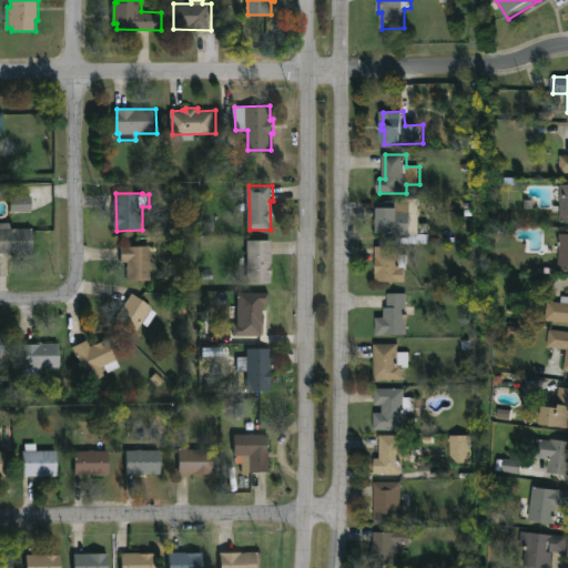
[(31,212),(31,196),(10,196),(10,212),(31,212)]
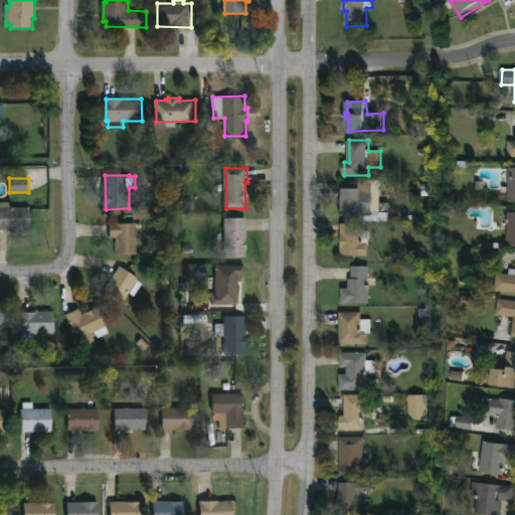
[(374,212),(346,212),(347,189),(361,189),(361,183),(371,183),(371,178),(379,178),(379,196),(375,196),(374,212)]
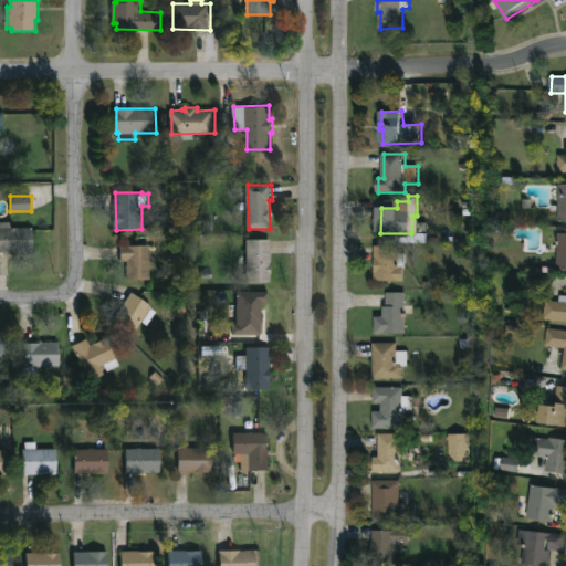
[(0,222),(12,222),(12,229),(35,228),(35,251),(0,252),(0,222)]
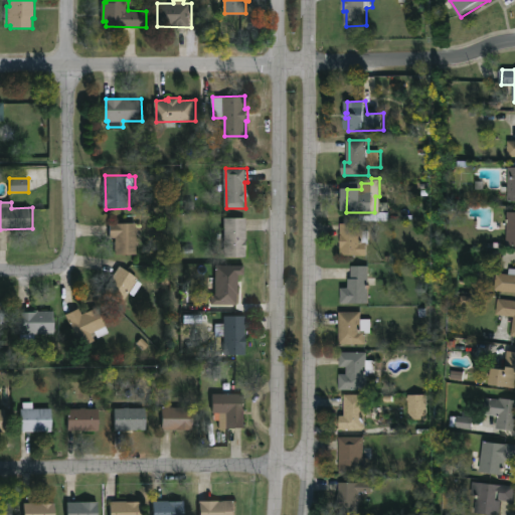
[(514,246),(514,211),(507,211),(506,246),(514,246)]
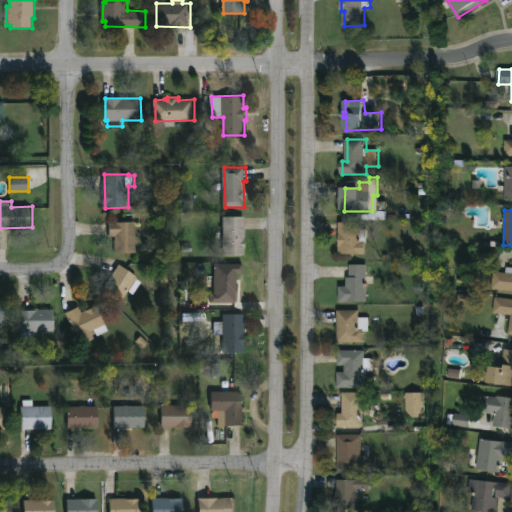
[(247,256),(225,256),(225,216),(247,216),(247,256)]
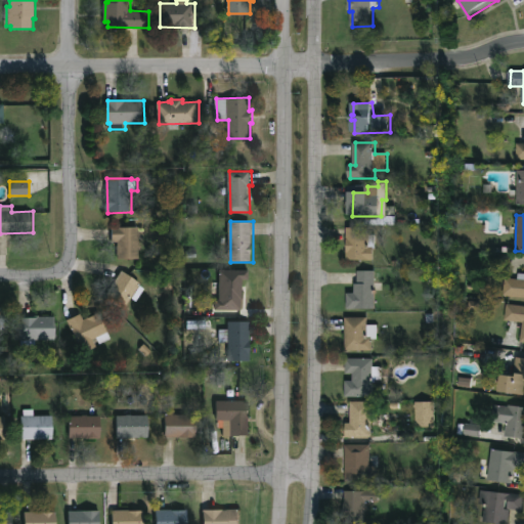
[(121,226),(140,227),(140,259),(119,259),(119,243),(114,243),(114,226),(121,226)]
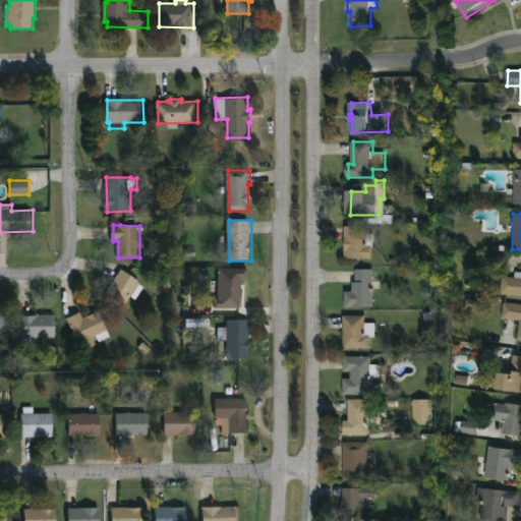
[(369,227),(368,233),(375,233),(375,247),(373,247),(373,259),(347,258),(346,226),(369,227)]
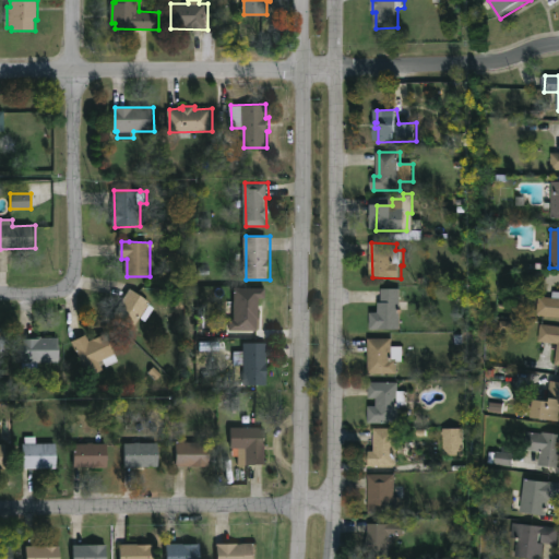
[(156,308),(147,322),(142,318),(134,330),(114,316),(132,288),(153,302),(151,305),(156,308)]
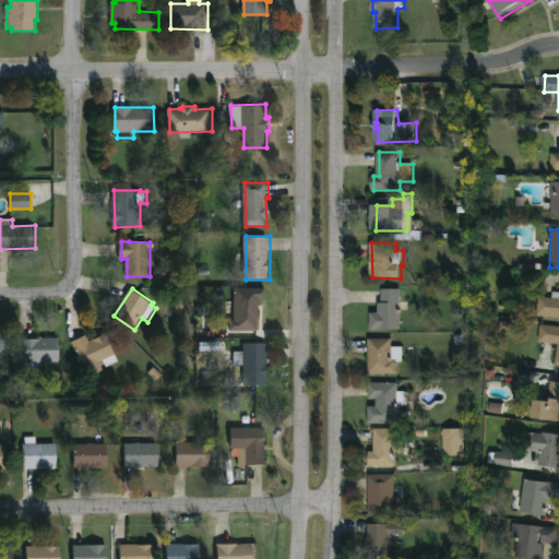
[(229,330),(258,330),(258,298),(264,298),(264,288),(233,288),(234,320),(229,320),(229,330)]
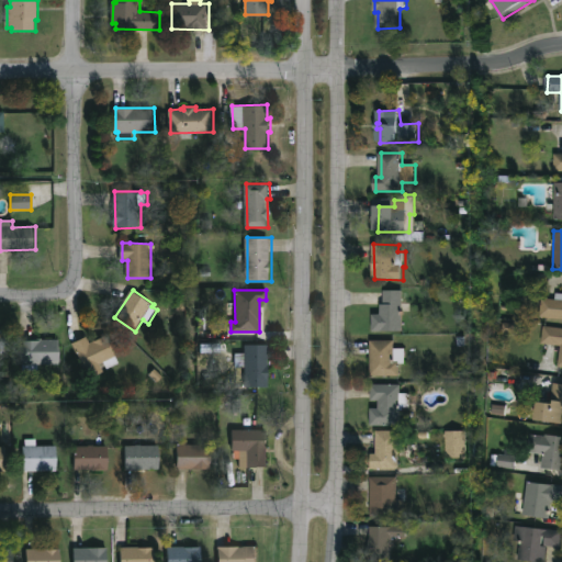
[(403,332),(374,332),(374,315),(382,315),(382,305),(385,305),(385,291),(403,291),(403,332)]
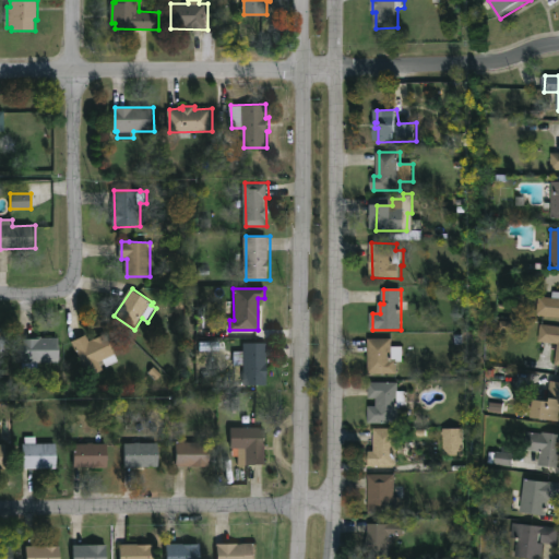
[(558,317),(539,317),(540,297),(554,298),(554,292),(558,292),(558,317)]
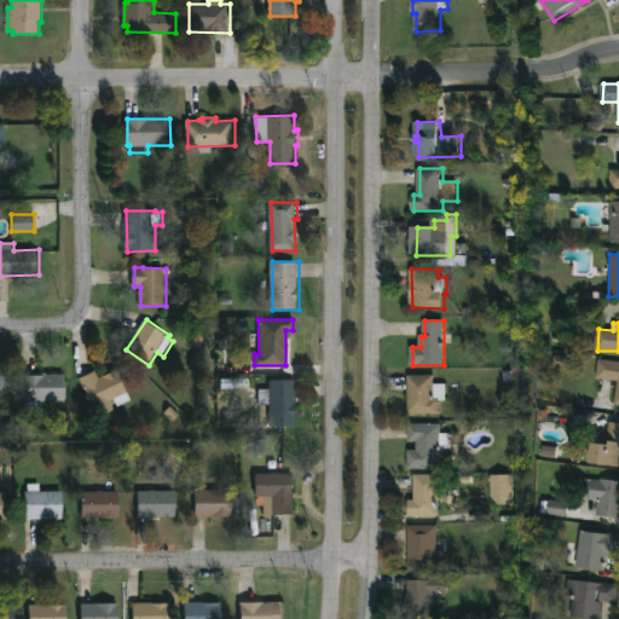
[(618,405),(617,405),(618,388),(618,380),(599,379),(601,359),(618,360),(618,405)]
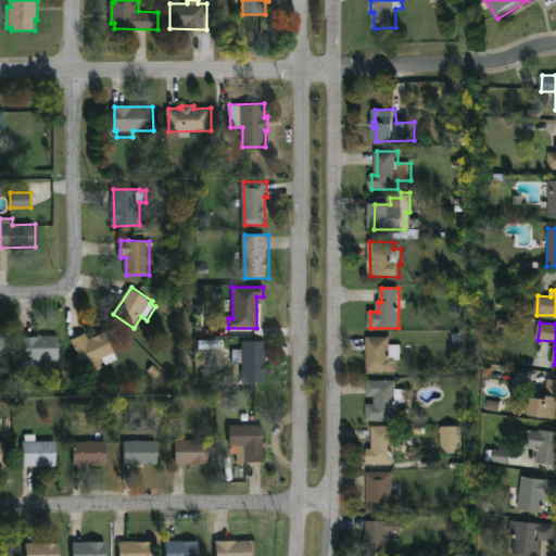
[(106,331),(119,359),(108,365),(104,358),(100,361),(104,367),(90,375),(73,340),(87,332),(91,340),(106,331)]
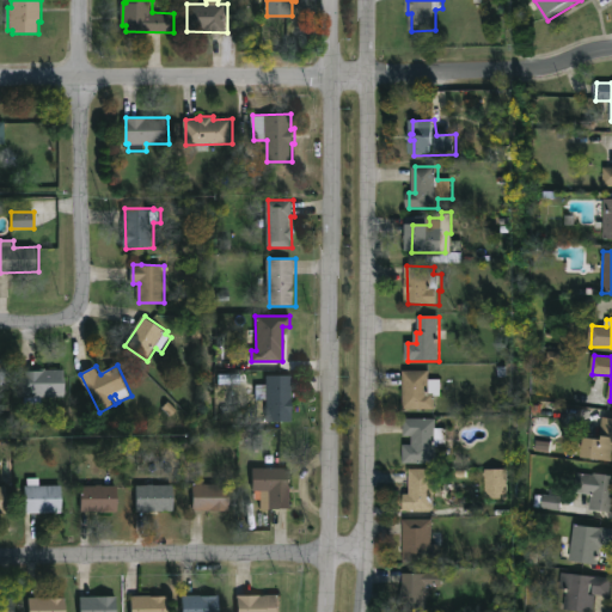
[(48,368),(67,369),(67,397),(43,397),(43,403),(26,403),(26,397),(24,397),(24,381),(23,381),(23,368),(48,368)]
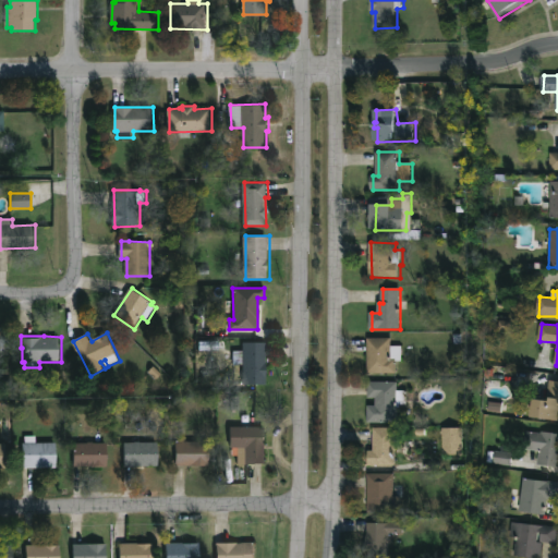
[(393,338),(393,347),(403,347),(404,362),(398,362),(398,374),(370,374),(370,338),(393,338)]
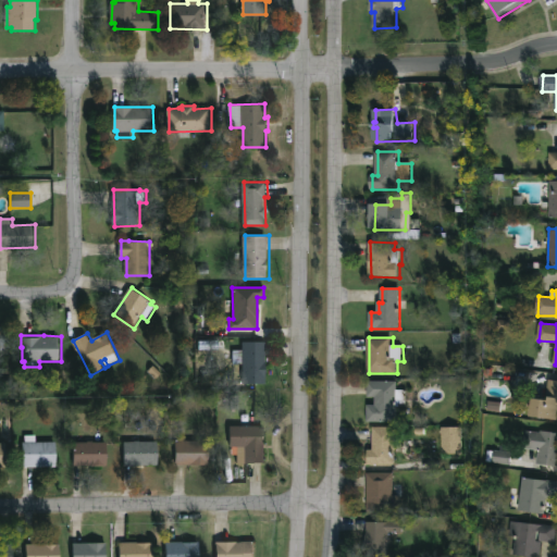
[(267,342),(267,361),(269,361),(268,384),(244,384),(244,364),(235,364),(235,350),(244,350),(244,342),(267,342)]
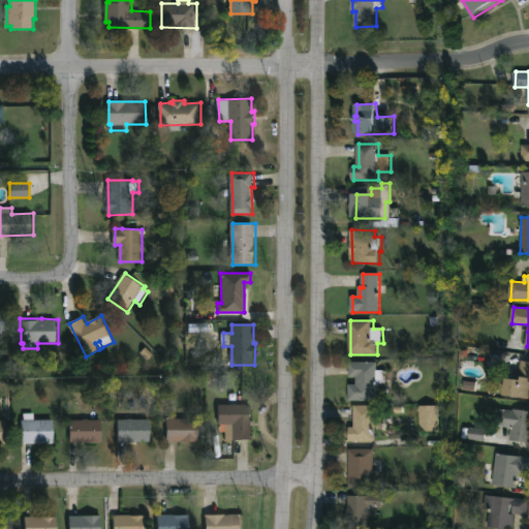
[(528,399),(509,397),(510,379),(520,380),(522,361),(528,361),(528,399)]
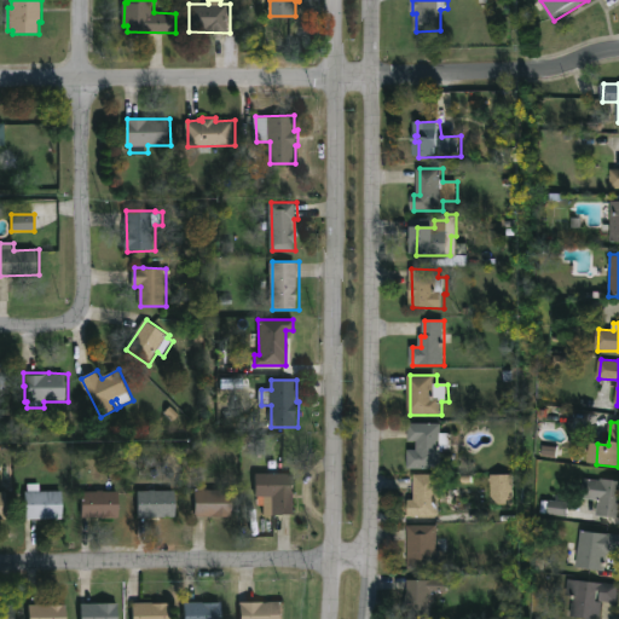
[(443,423),(443,433),(455,434),(455,452),(444,452),(444,470),(410,469),(410,450),(420,450),(420,441),(410,441),(410,423),(443,423)]
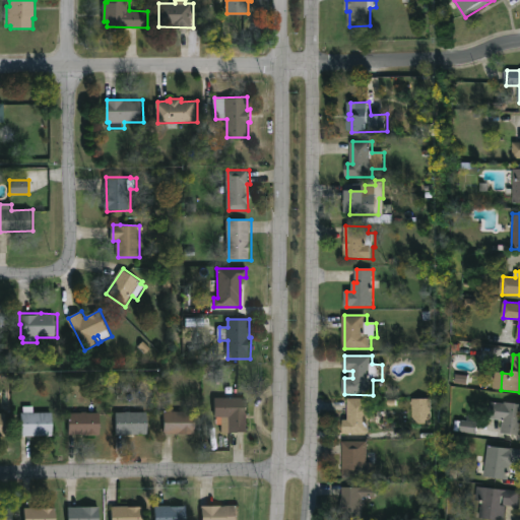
[(249,398),(249,433),(223,433),(223,424),(218,424),(218,418),(223,418),(223,417),(216,417),(216,398),(249,398)]
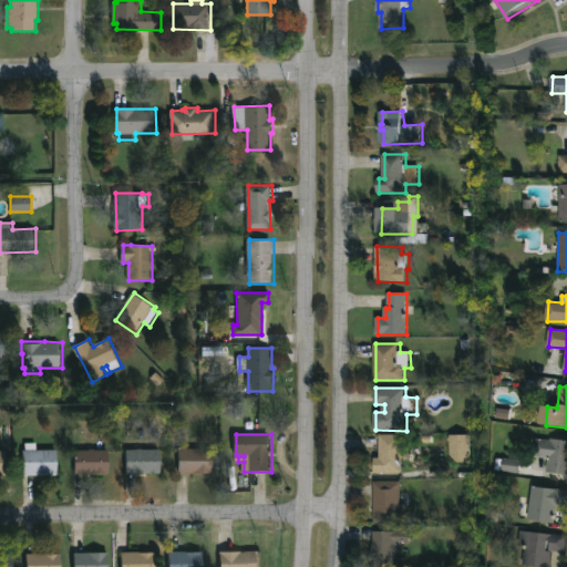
[(403,474),(377,474),(377,459),(381,459),(381,434),(403,434),(403,474)]
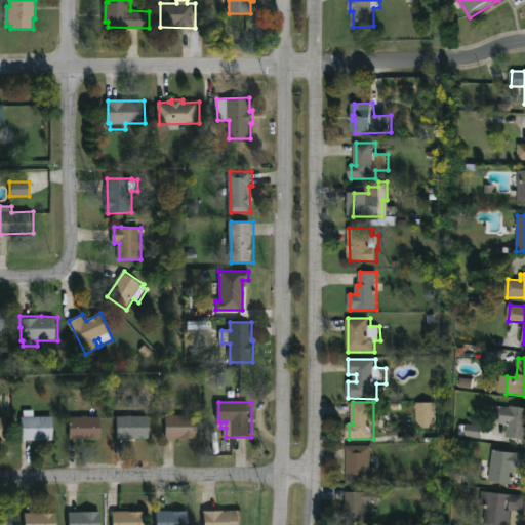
[(438,402),(438,429),(419,430),(418,409),(416,409),(416,403),(438,402)]
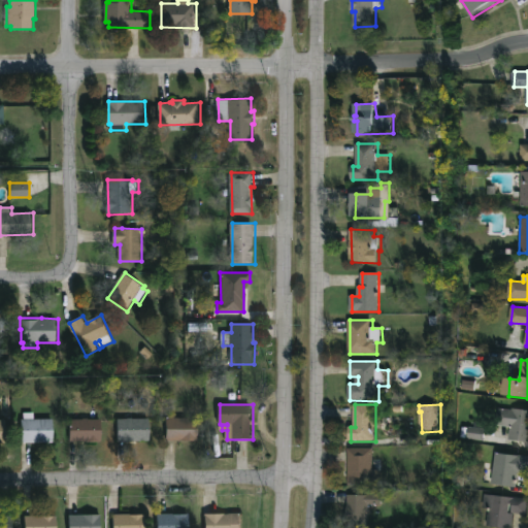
[(515,408),(527,409),(527,442),(510,440),(513,428),(497,426),(499,408),(515,410),(515,408)]
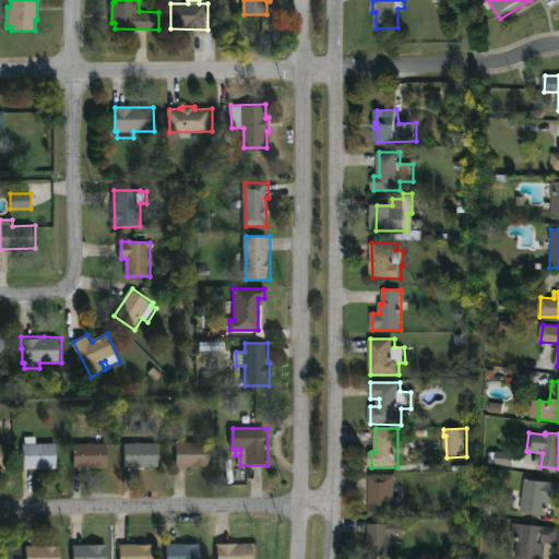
[(38,437),(38,443),(58,443),(58,468),(25,468),(24,444),(26,444),(26,437),(38,437)]
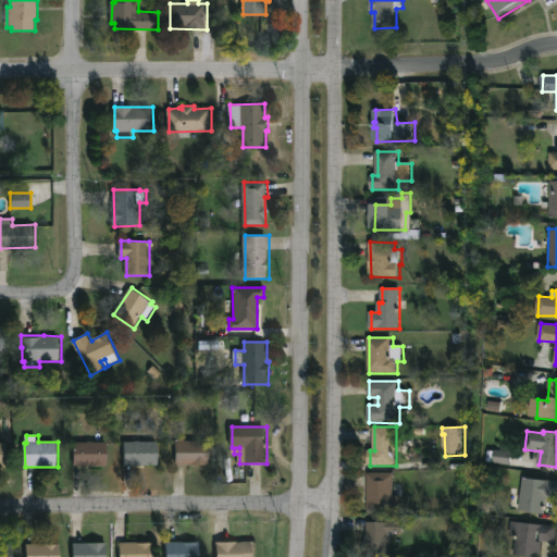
[(95,441),(109,442),(109,466),(75,466),(75,443),(95,441)]
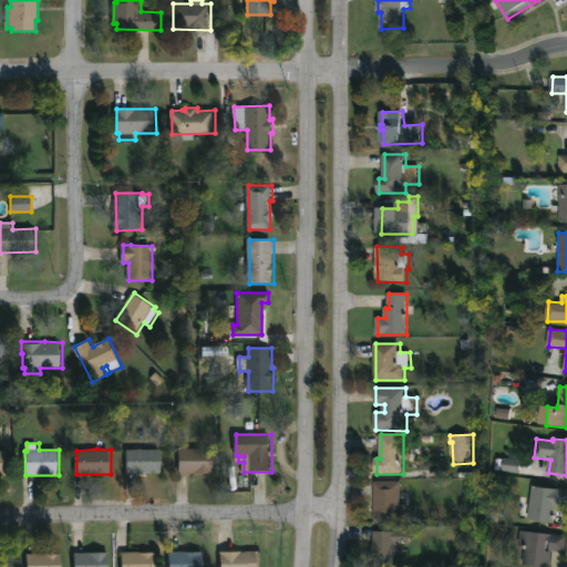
[(215,474),(181,474),(181,449),(215,449),(215,474)]
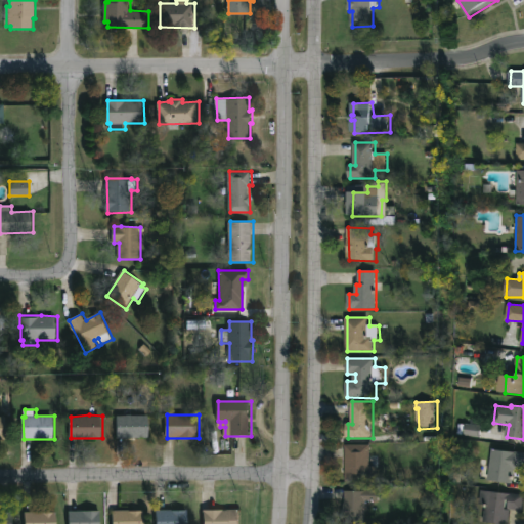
[(150,438),(118,438),(118,416),(150,416),(150,438)]
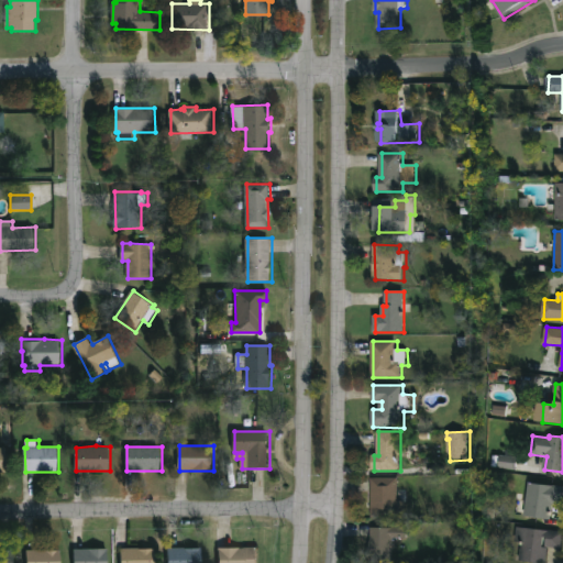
[(517,451),(516,456),(520,457),(519,471),(494,466),(495,455),(504,455),(505,451),(517,451)]
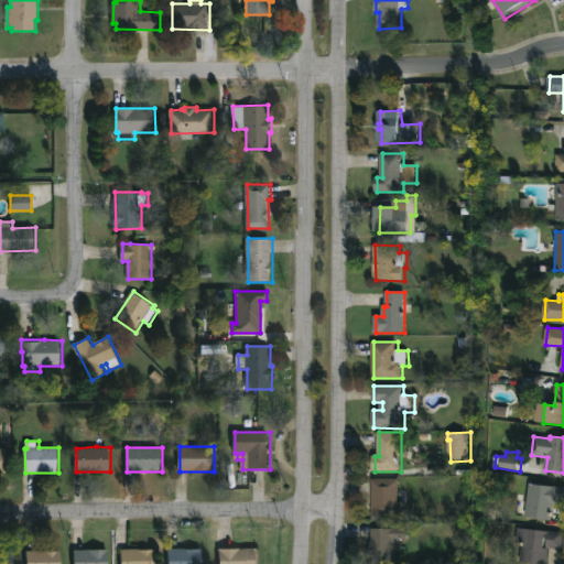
[(401,492),(401,502),(408,502),(408,519),(375,519),(375,479),(402,479),(402,492),(401,492)]
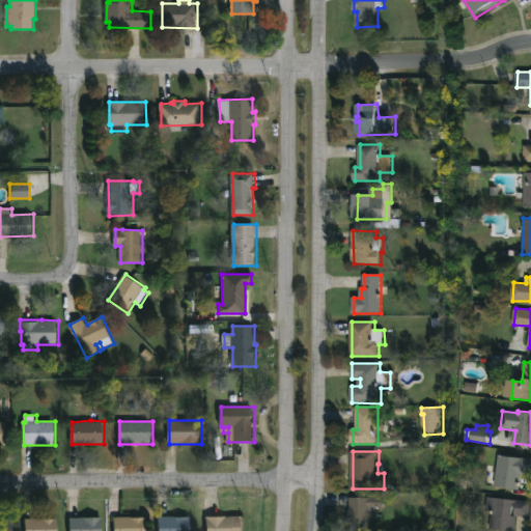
[(530,458),(530,477),(524,477),(522,491),(496,488),(499,455),(530,458)]
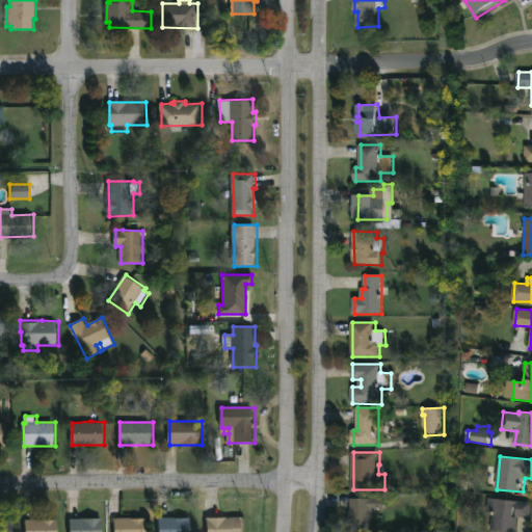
[(372,530),(351,530),(351,499),(388,498),(388,513),(372,513),(372,530)]
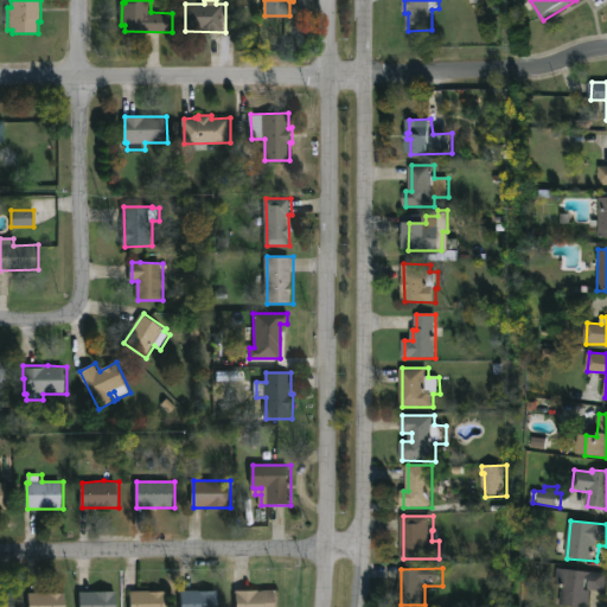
[(606,573),(606,593),(594,590),(592,606),(568,606),(557,606),(560,586),(557,585),(560,568),(606,573)]
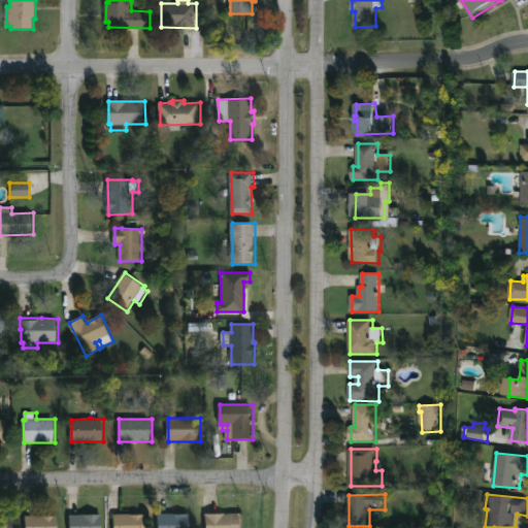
[(175,514),(175,515),(191,514),(191,527),(159,527),(159,514),(175,514)]
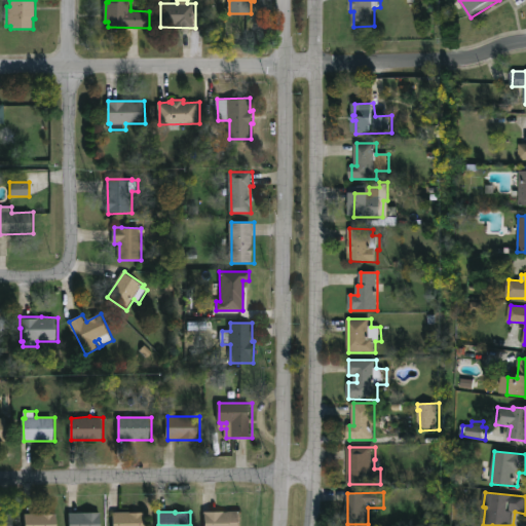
[(242,512),(242,525),(205,525),(205,512),(242,512)]
